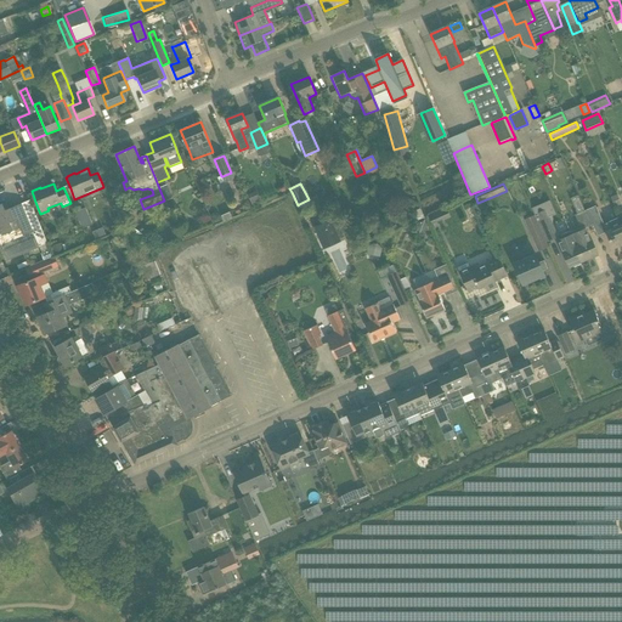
[(258,192),(248,196),(252,205),(261,202),(258,192)]
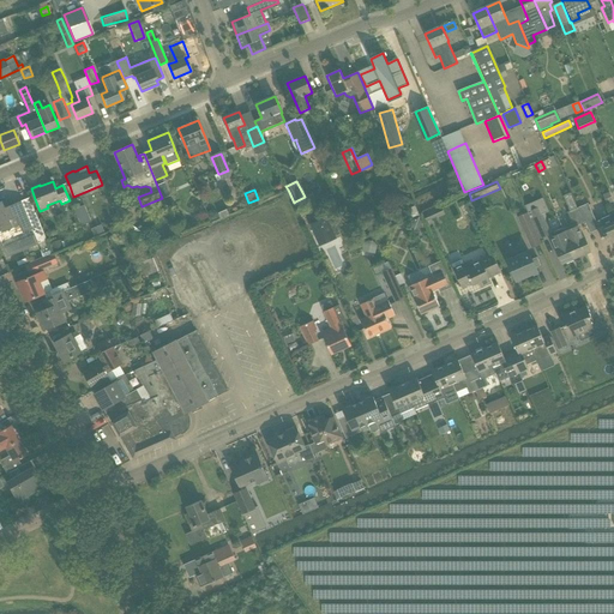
[(0,242),(1,242),(7,257),(40,245),(38,244),(47,240),(29,198),(20,202),(22,205),(14,208),(13,205),(5,209),(2,202),(0,202),(0,242)]
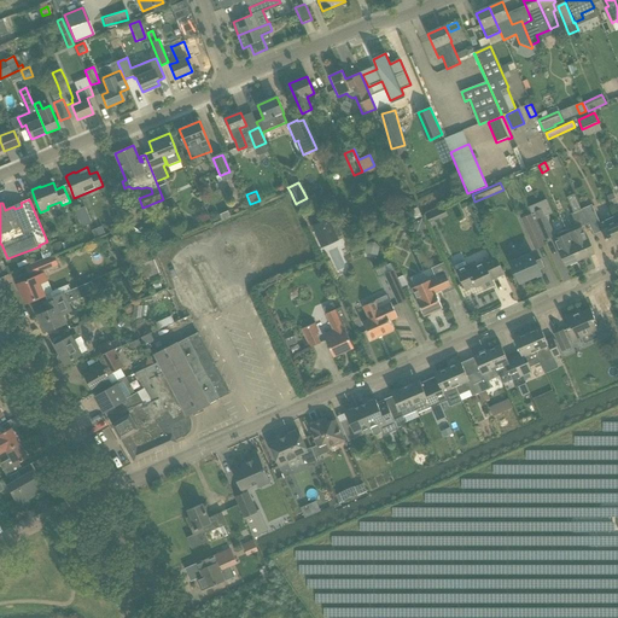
[(582,209),(589,223),(599,219),(592,204),(582,209)]
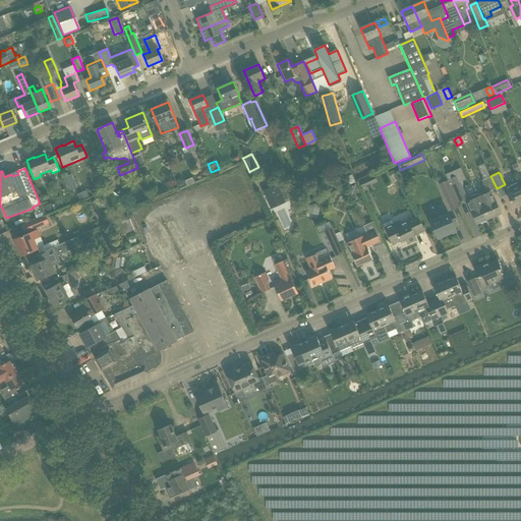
[(308,180),(314,186),(321,180),(314,173),(308,180)]
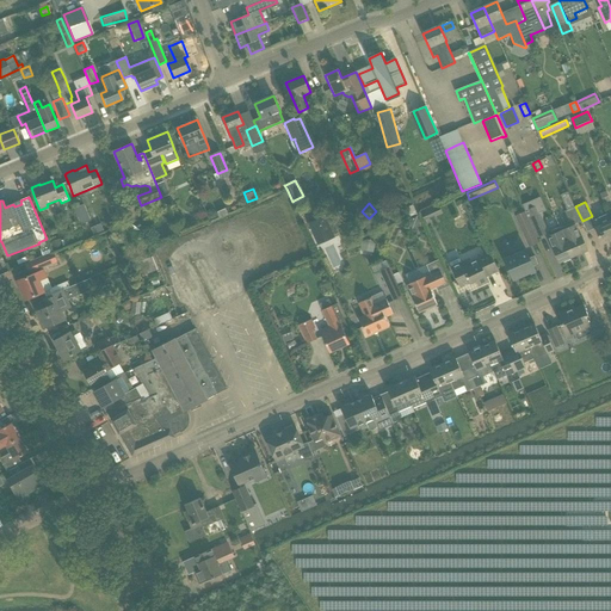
[(80,224),(90,220),(82,204),(74,208),(80,224)]
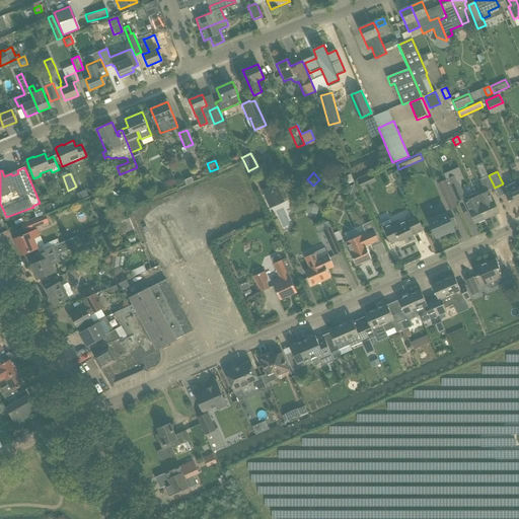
[(358,181),(361,188),(376,181),(373,174),(358,181)]
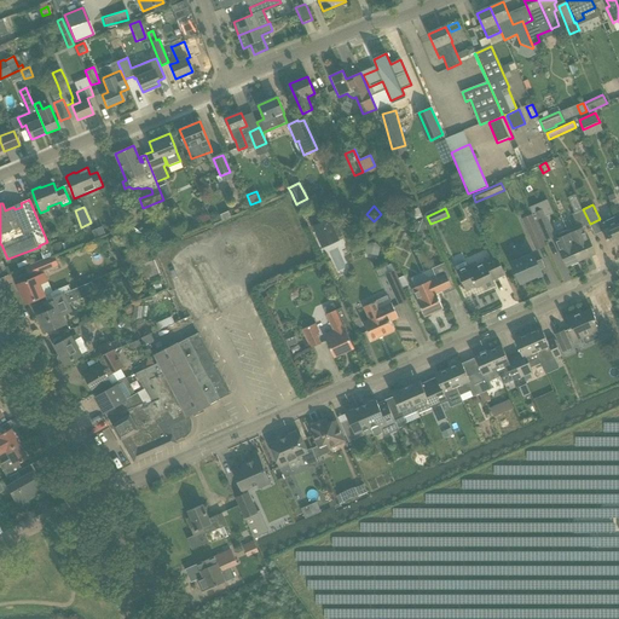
[(534,213),(547,239),(556,236),(544,209),(534,213)]
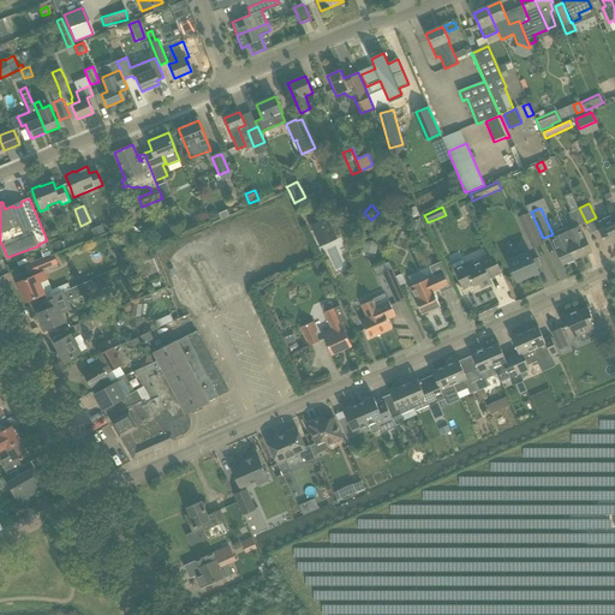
[(579,208),(568,213),(575,226),(575,227),(579,226),(586,222),(579,208)]
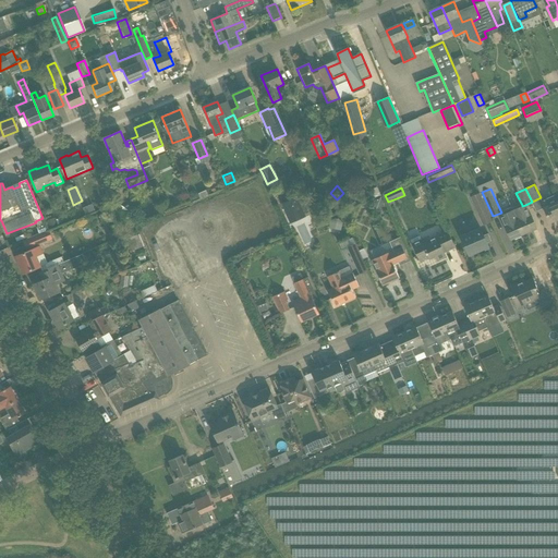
[(472,197),(484,226),(492,222),(480,194),(472,197)]
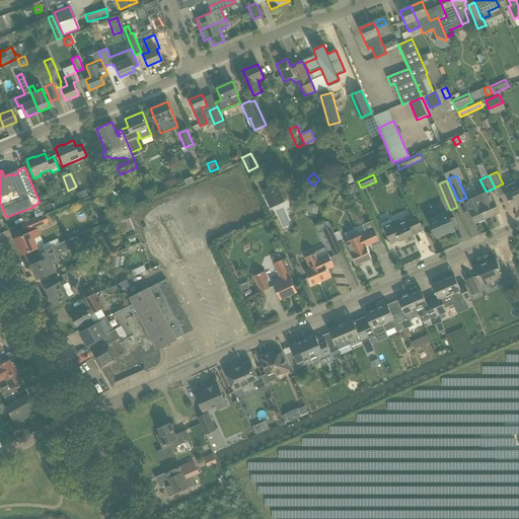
[(508,198),(512,208),(518,204),(518,190),(516,182),(508,186),(504,188),(506,193),(508,198)]
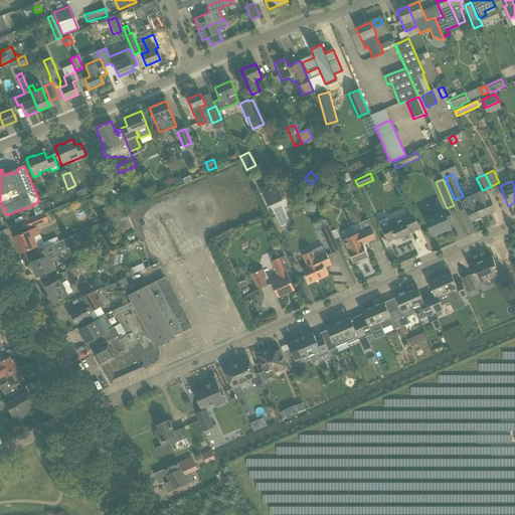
[(275,182),(260,188),(267,204),(282,197),(275,182)]
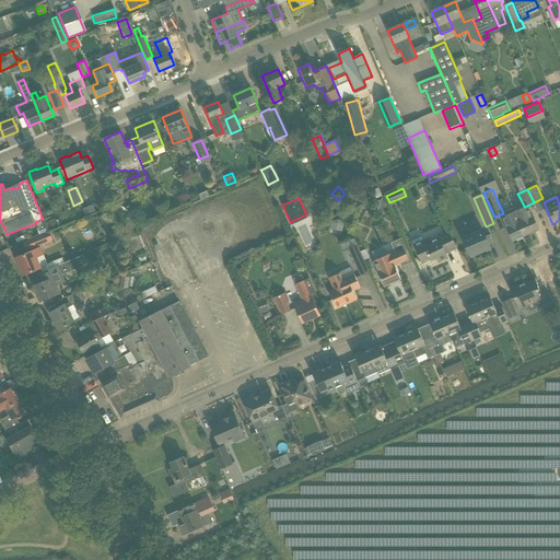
[(383,199),(374,202),(378,211),(386,208),(383,199)]
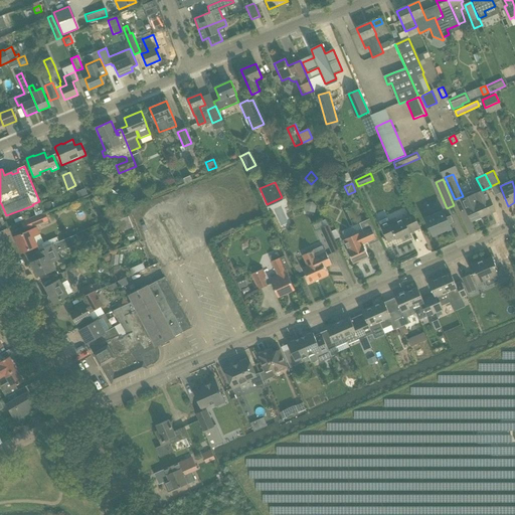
[(81,190),(78,191),(81,197),(88,195),(84,188),(81,190)]
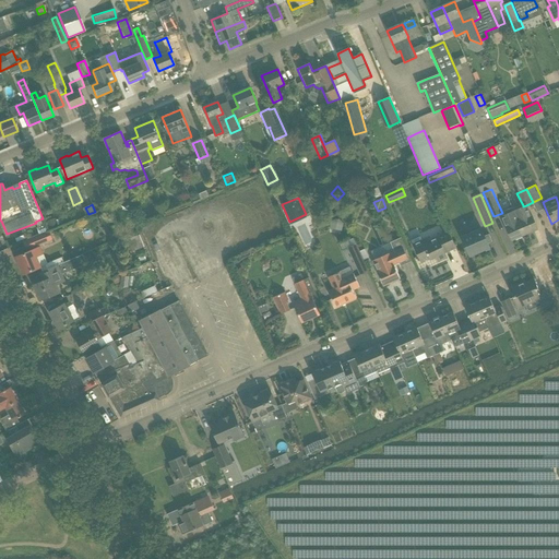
[(521,206),(514,210),(525,235),(537,229),(533,219),(532,215),(531,215),(528,210),(523,212),(521,206)]
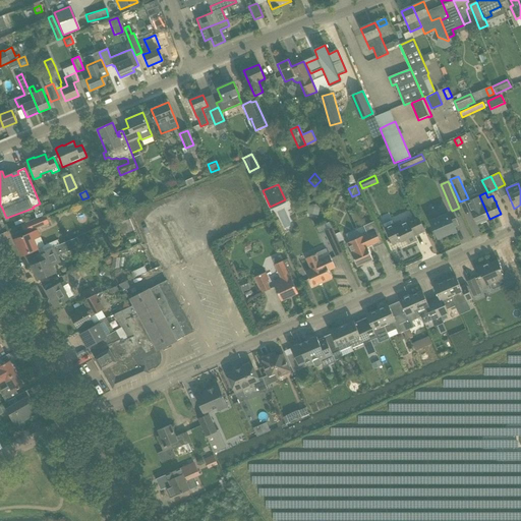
[(471,212),(477,224),(489,219),(479,195),(478,193),(471,197),(470,201),(468,203),(472,212),(471,212)]
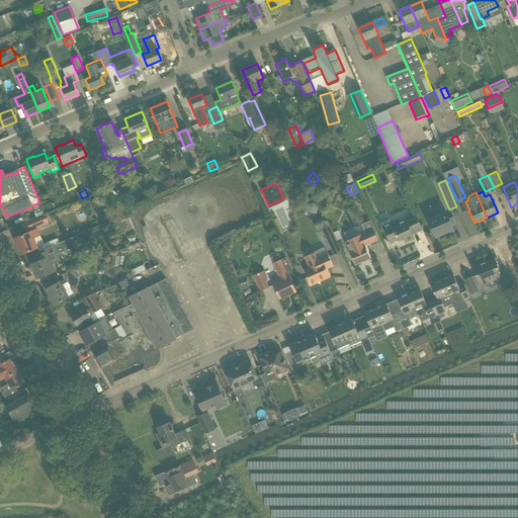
[(308,204),(306,211),(317,214),(319,207),(313,201),(308,204)]
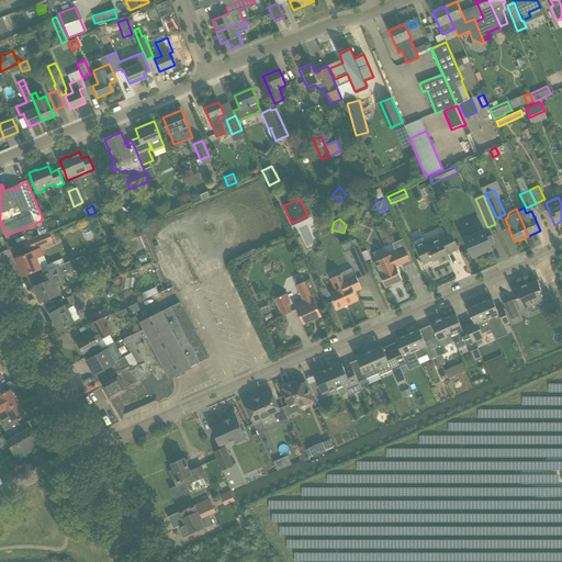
[(48,223),(51,232),(58,229),(56,221),(48,223)]
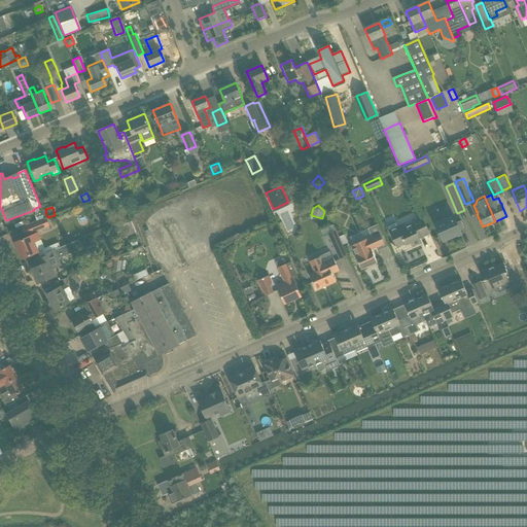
[(435,224),(443,242),(461,234),(460,230),(464,227),(461,220),(460,221),(461,222),(457,223),(454,216),(435,224)]
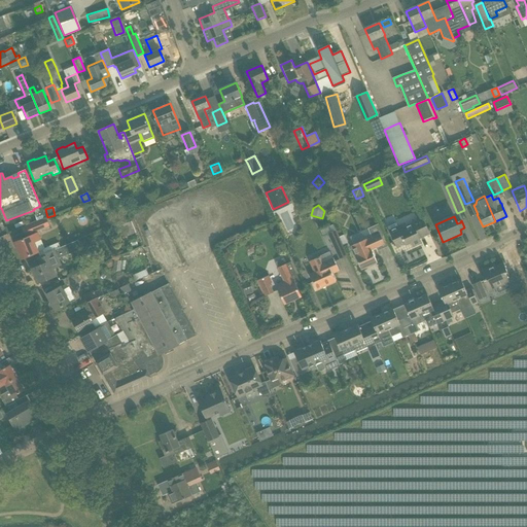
[(103,219),(102,222),(104,225),(107,226),(109,224),(110,221),(108,218),(105,217),(103,219)]
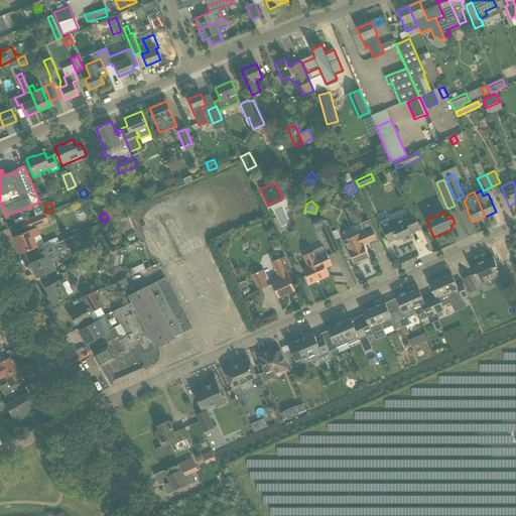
[(22,224),(25,230),(48,221),(45,214),(22,224)]
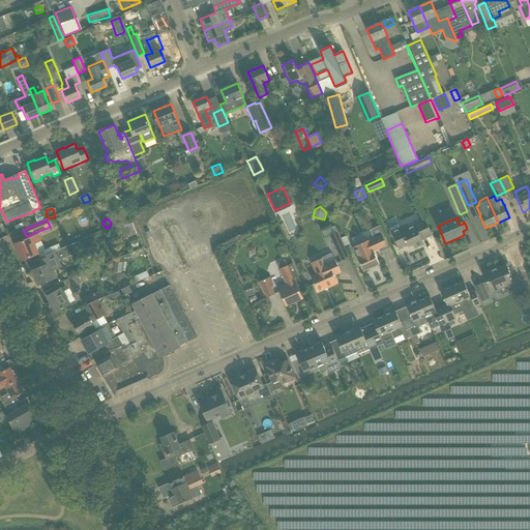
[(391,232),(400,248),(408,245),(408,246),(413,243),(415,248),(423,244),(421,239),(432,235),(424,219),(402,230),(401,228),(391,232)]
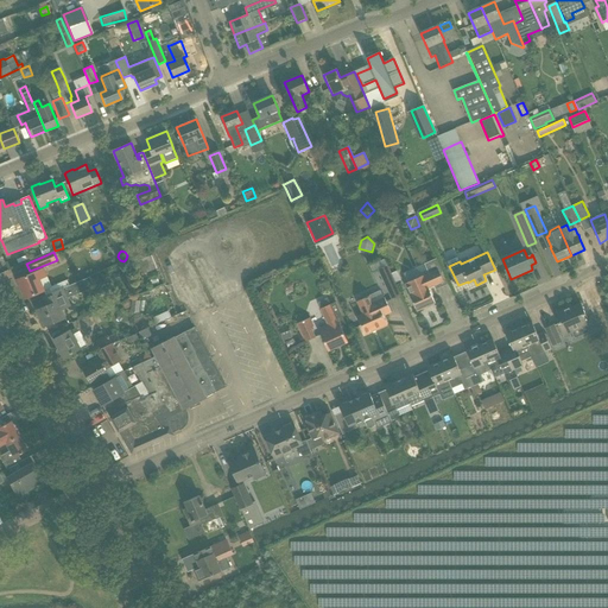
[(139,260),(144,273),(154,270),(149,257),(139,260)]
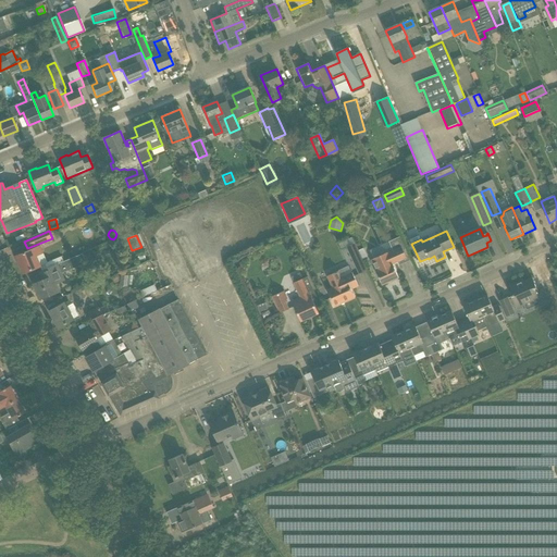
[(371,260),(382,285),(398,277),(393,264),(397,262),(399,265),(411,260),(400,236),(388,242),(393,251),(371,260)]
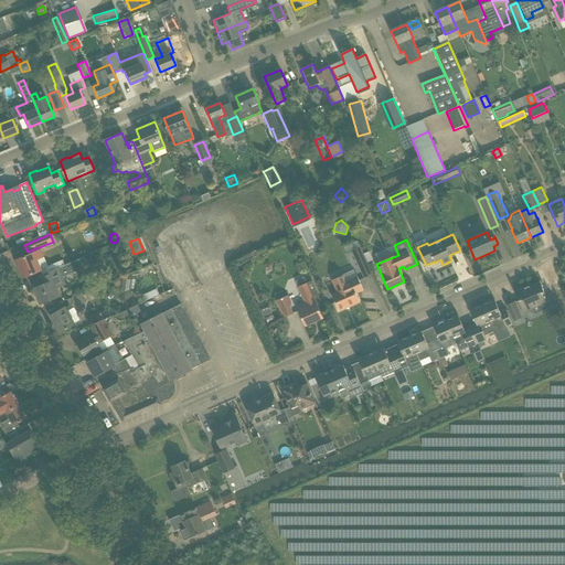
[(360,246),(352,251),(364,278),(373,274),(361,246),(360,246)]
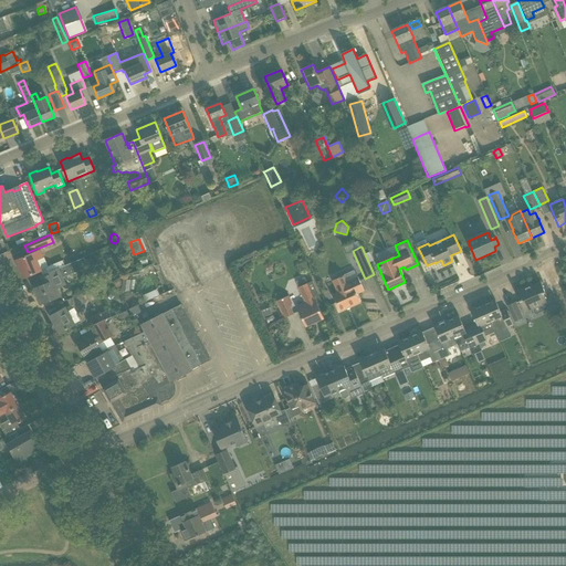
[(17,261),(23,278),(41,271),(37,260),(43,257),(40,251),(17,261)]
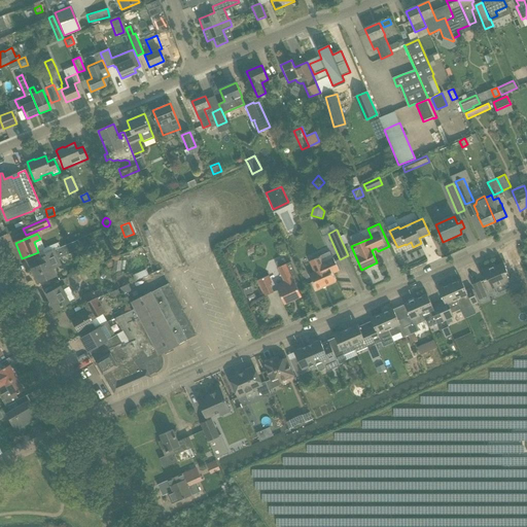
[(69,244),(72,253),(81,250),(77,241),(69,244)]
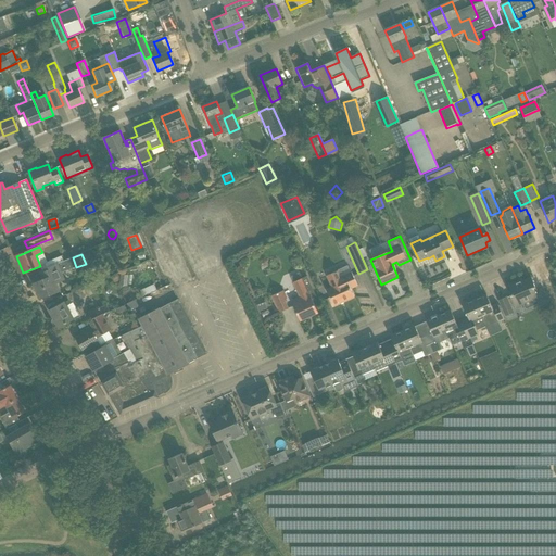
[(34,283),(40,299),(60,290),(58,283),(65,280),(62,273),(59,264),(50,267),(40,272),(43,270),(47,278),(34,283)]
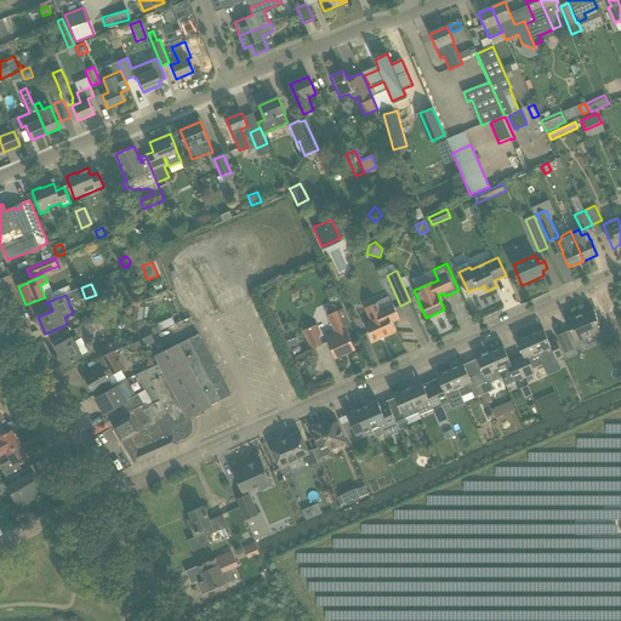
[(371,322),(365,325),(368,331),(372,342),(396,331),(392,323),(399,319),(394,308),(393,305),(392,305),(380,309),(377,303),(365,308),(371,322)]
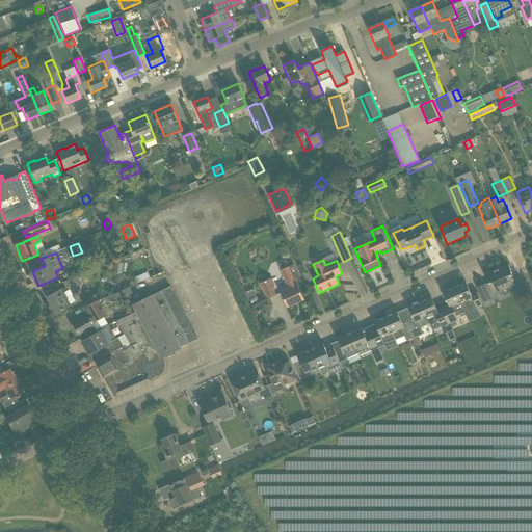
[(278,288),(287,308),(304,299),(298,286),(302,284),(294,265),(289,267),(289,266),(287,261),(278,265),(286,283),(287,284),(278,288)]
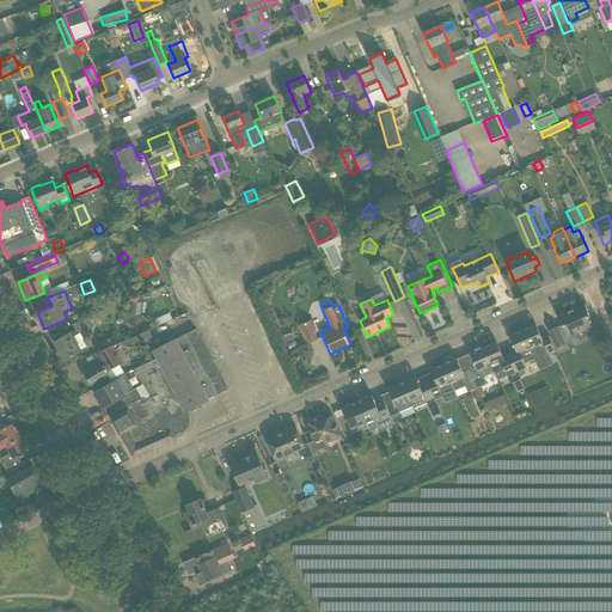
[(549,330),(557,348),(565,344),(563,338),(567,336),(568,338),(592,328),(589,322),(591,320),(585,306),(570,312),(570,310),(560,314),(564,324),(562,325),(562,326),(558,328),(557,326),(549,330)]
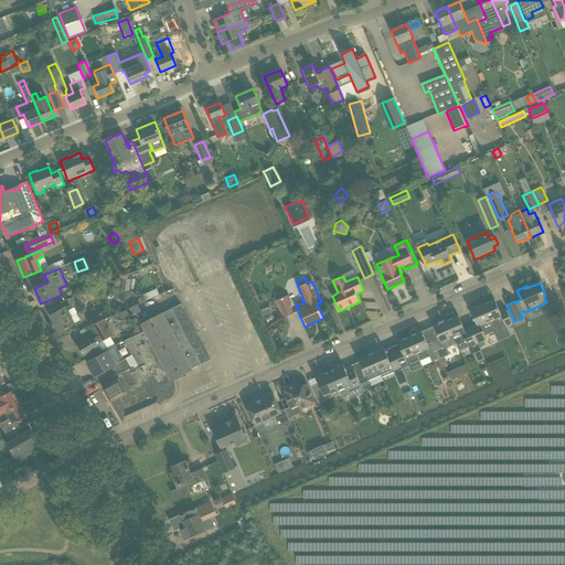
[(145,300),(158,295),(155,289),(142,295),(145,300)]
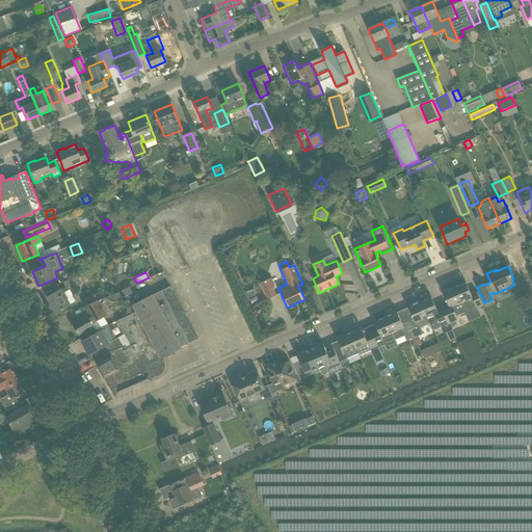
[(52,313),(54,313),(56,312),(57,313),(71,306),(71,304),(76,301),(70,290),(82,284),(78,276),(63,283),(67,288),(62,291),(61,290),(48,297),(52,304),(50,307),(49,308),(52,313)]
